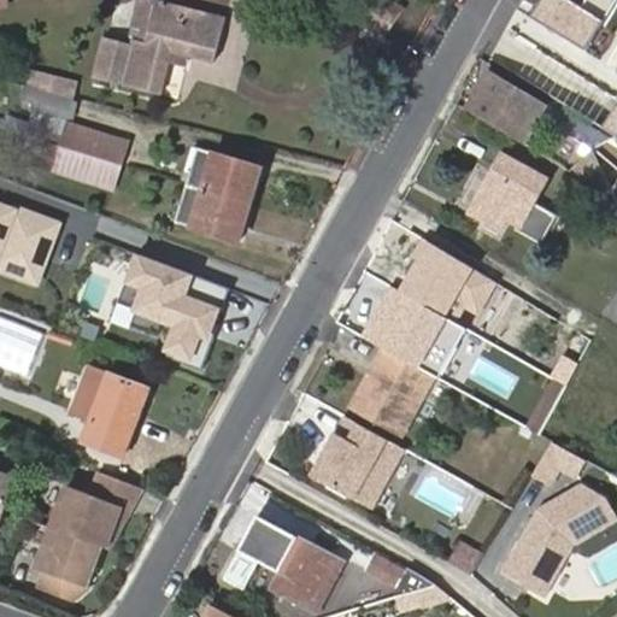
[(134,45),(105,37),(95,77),(162,93),(170,60),(172,51),(187,54),(213,60),(224,16),(156,0),(146,42),(135,40),(134,45)]
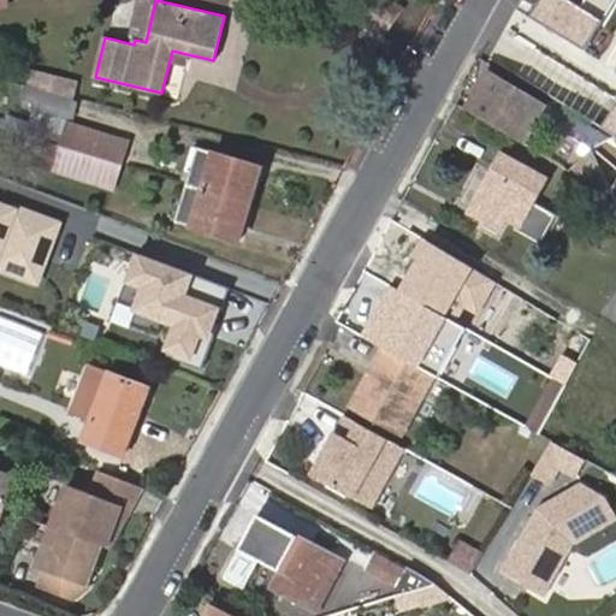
[(155,0),(137,0),(128,40),(134,41),(135,40),(146,42),(155,0)]
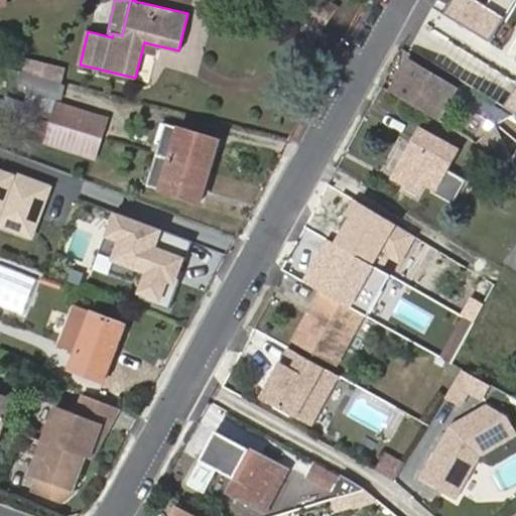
[(515,4),(515,0),(492,0),(488,7),(476,0),(456,0),(446,16),(492,44),(515,4)]
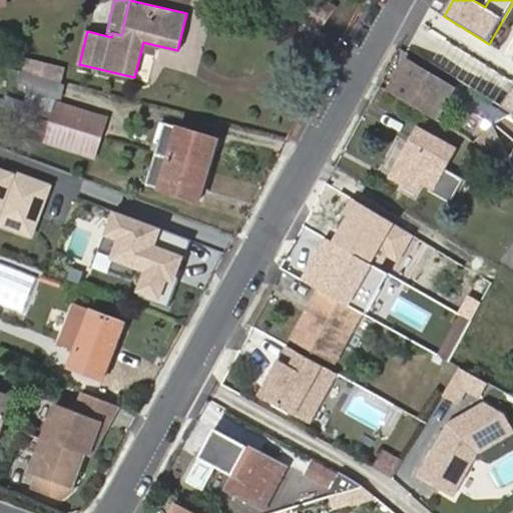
[(153,53),(155,45),(143,42),(141,50),(153,53)]
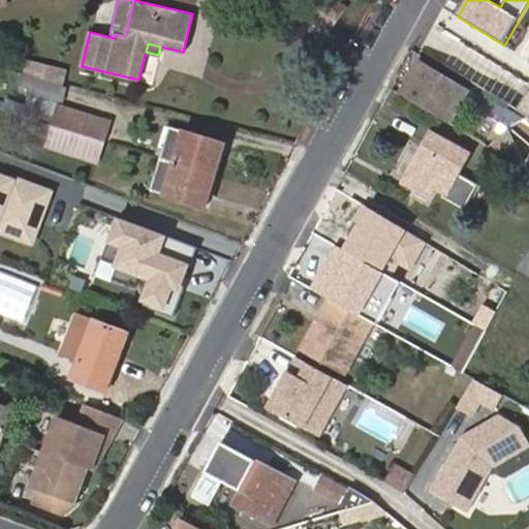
[(67,69),(26,59),(22,74),(63,85),(67,69)]
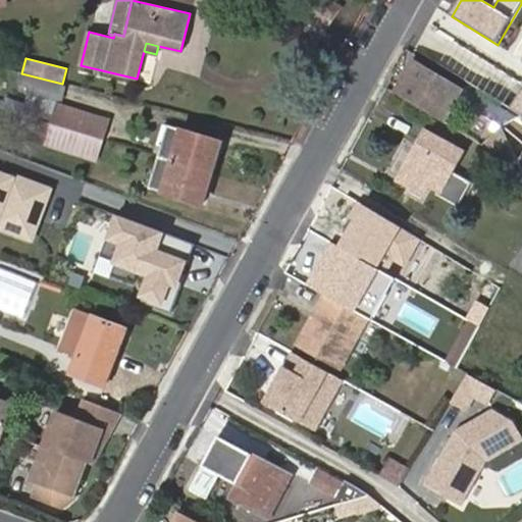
[(461,93),(414,64),(395,96),(441,123),(461,93)]
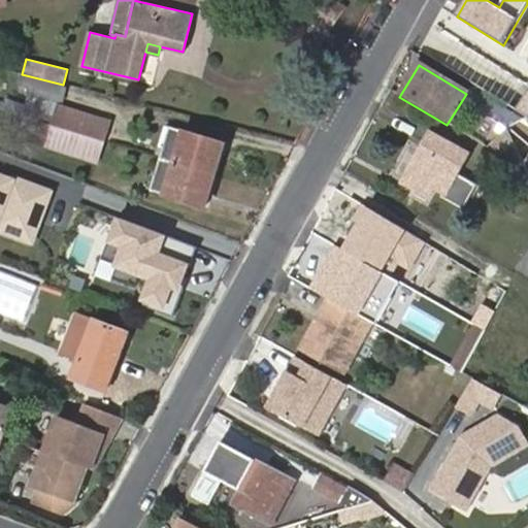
[(57,111),(53,129),(103,143),(107,144),(111,128),(57,111)]
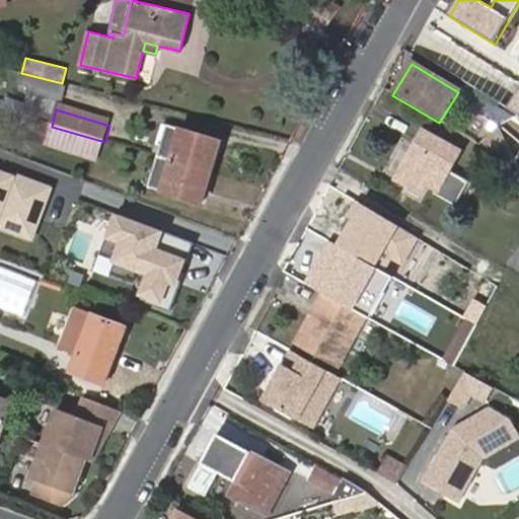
[(101,141),(52,127),(45,148),(94,164),(101,141)]
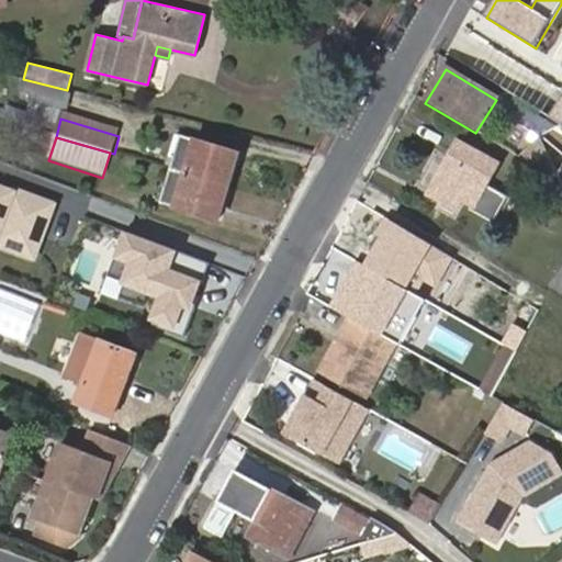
[(187,176),(227,188),(237,155),(197,143),(187,176)]
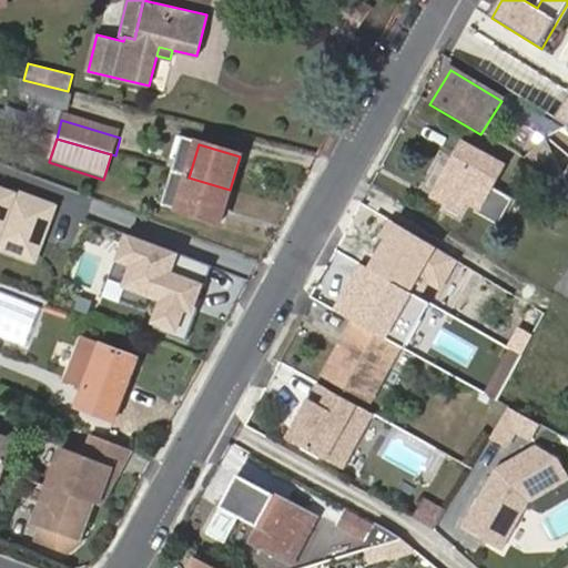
[(460,201),(468,205),(496,221),(509,199),(493,190),(504,169),(465,145),(435,199),(455,211),(460,201)]
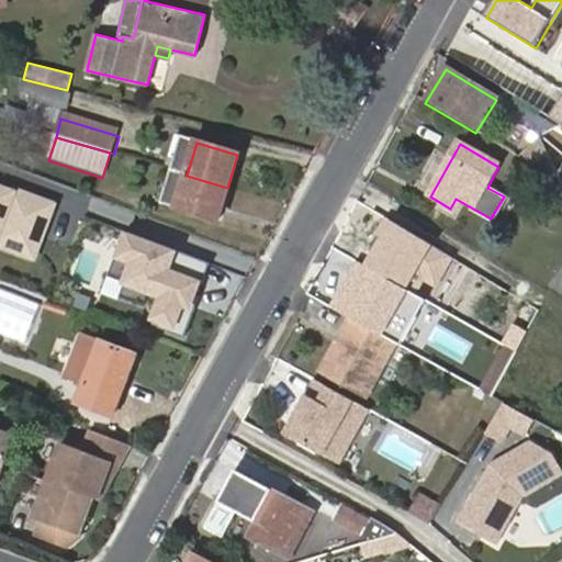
[(216,218),(227,188),(187,176),(178,208),(216,218)]
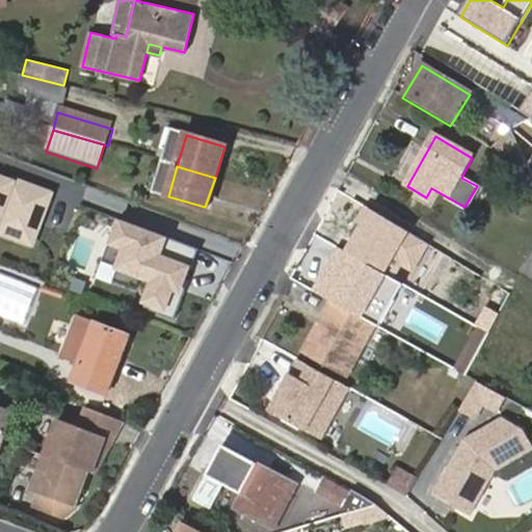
[(0,234),(36,247),(57,192),(0,171),(0,234)]
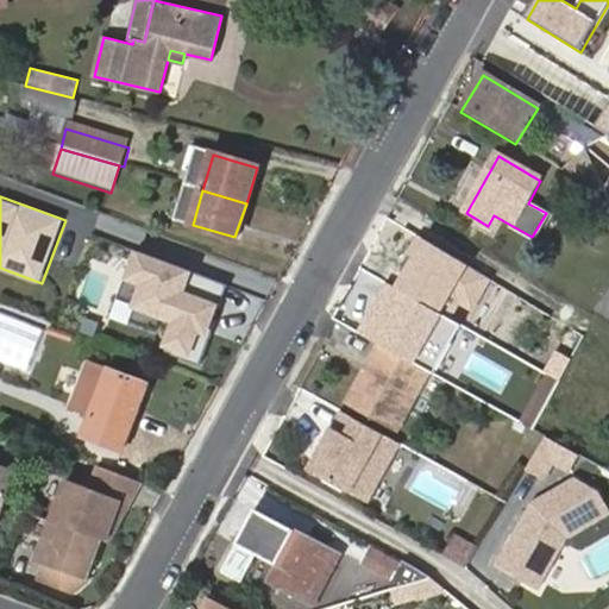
[(496,230),(502,220),(494,215),(488,226),(496,230)]
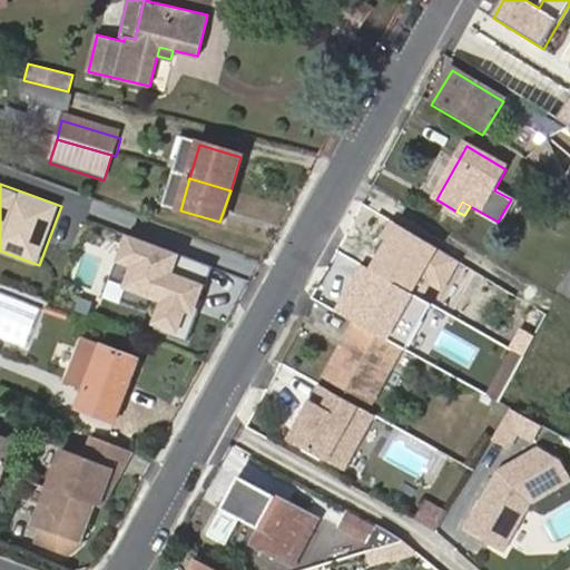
[(458,261),(391,226),(371,265),(361,261),(335,311),(350,317),(397,343),(412,351),(435,305),(421,297),(429,284),(442,291),(458,261)]
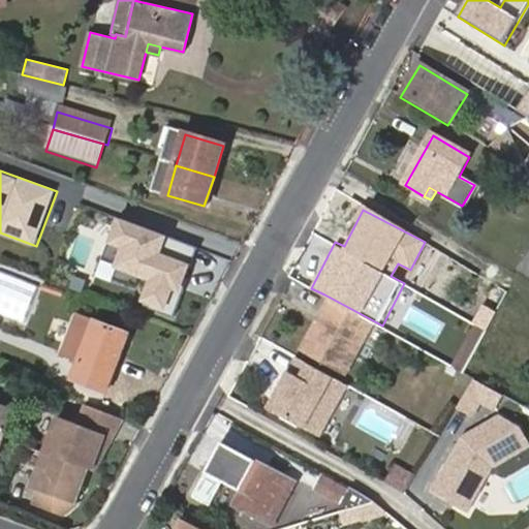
[(174,235),(120,215),(111,243),(125,248),(118,267),(154,280),(147,300),(169,308),(177,288),(185,291),(195,263),(166,253),(174,235)]
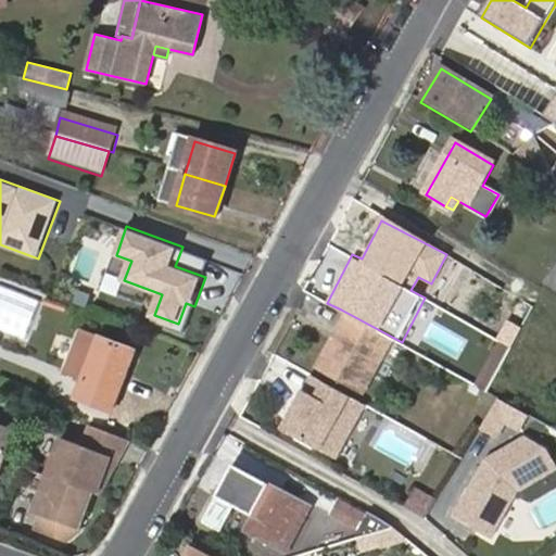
[(555,257),(543,282),(555,289),(555,257)]
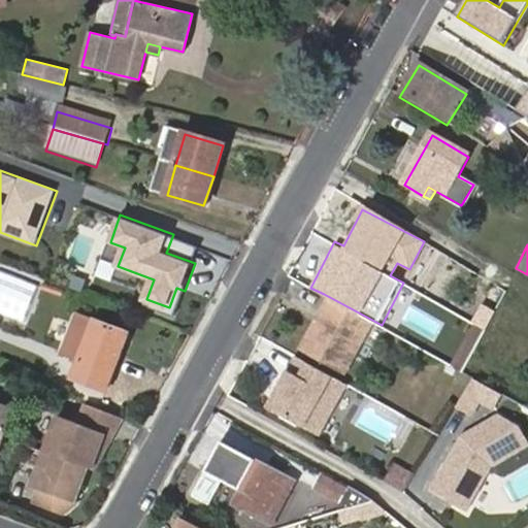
[(324,294),(291,354),(295,356),(335,377),(368,318),(324,294)]
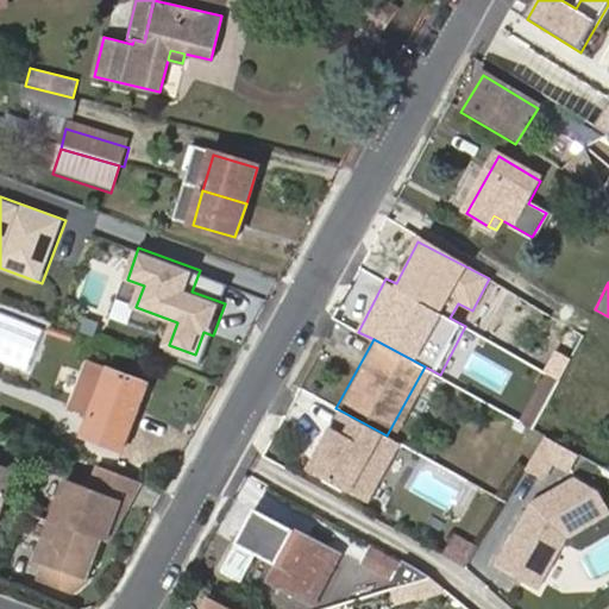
[(131,412),(137,414),(146,389),(88,366),(71,410),(92,419),(85,439),(121,453),(130,431),(124,429),(131,412)]
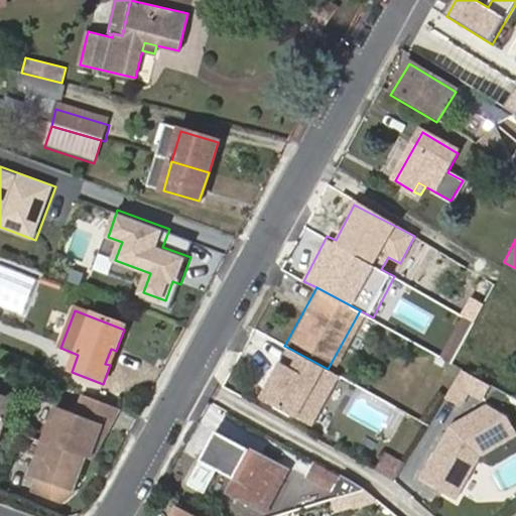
[(328,369),(288,348),(261,398),(310,425),(337,374),(328,369)]
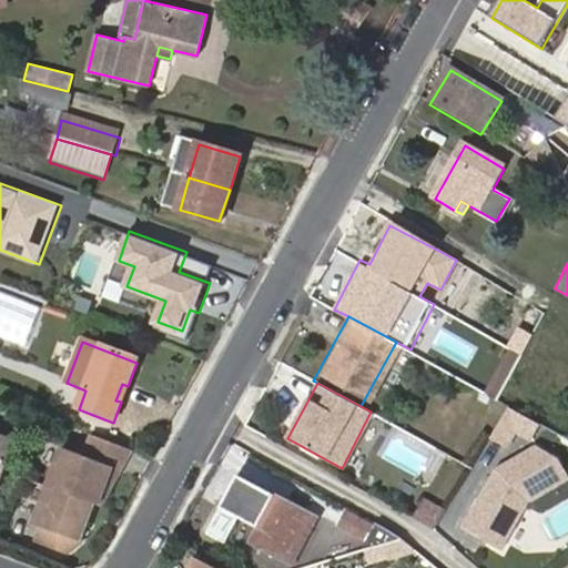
[(121,402),(128,386),(122,384),(115,401),(121,402)]
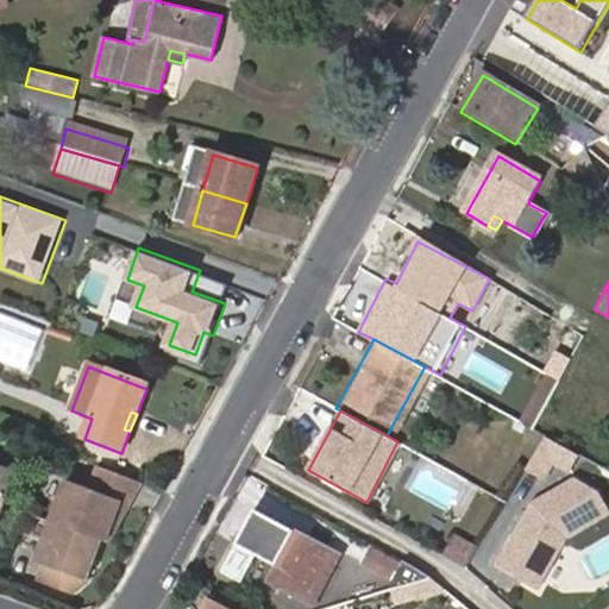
[(552,460),(567,469),(577,451),(545,434),(526,466),(544,476),(552,460)]
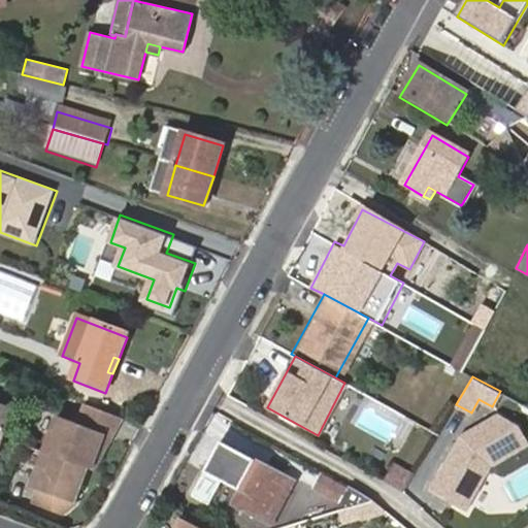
[(78,426),(57,418),(44,453),(92,471),(112,416),(87,405),(78,426)]
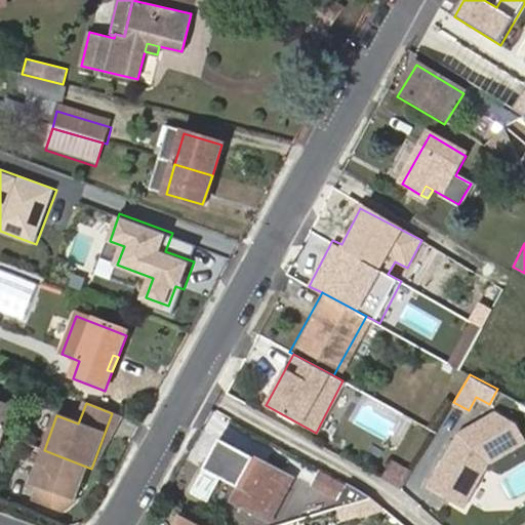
[(0,436),(10,409),(0,405),(0,436)]
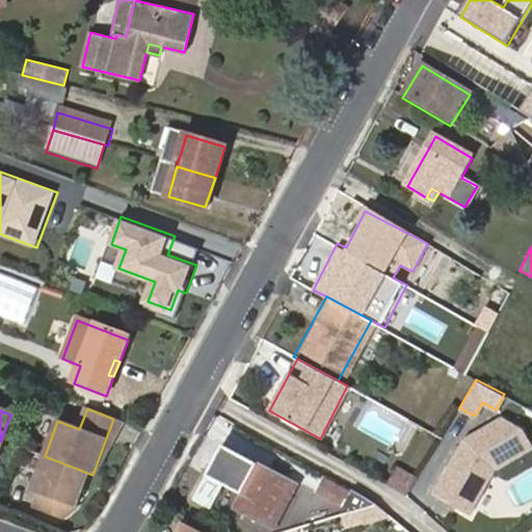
[(494,466),(530,445),(522,427),(502,416),(464,437),(435,491),(469,509),(494,466)]
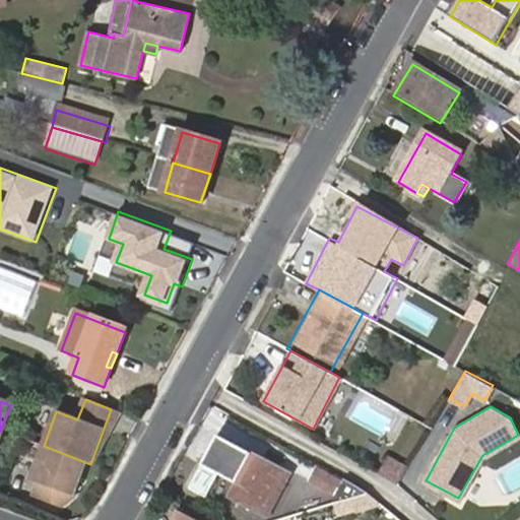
[(91,464),(120,412),(111,409),(90,464),(91,464)]
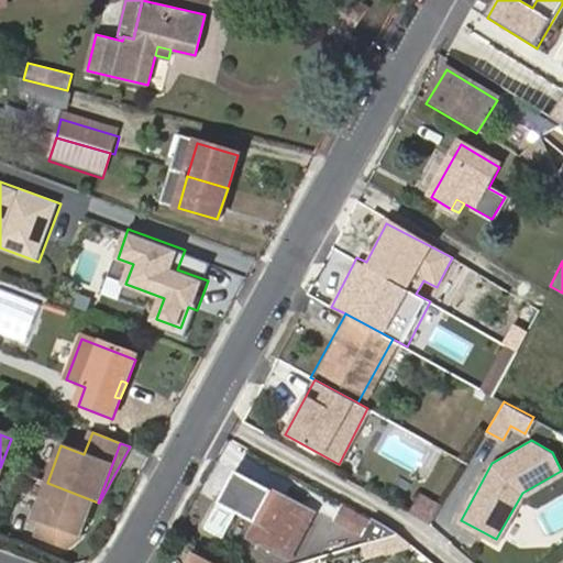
[(218,501),(254,521),(246,536),(286,558),(312,510),(236,468),(218,501)]
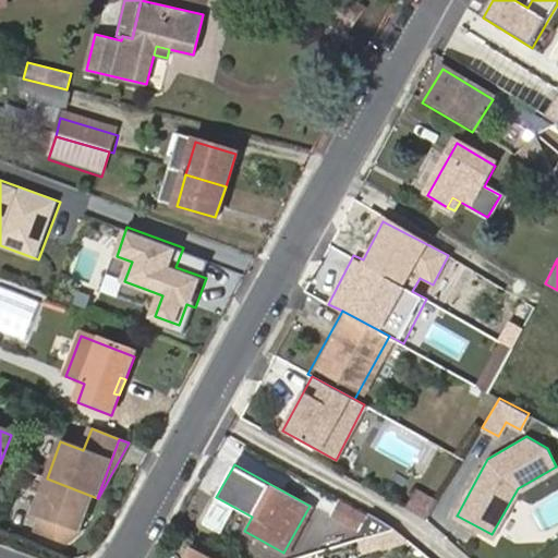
[(93,496),(47,478),(33,516),(41,519),(35,534),(63,545),(79,533),(93,496)]
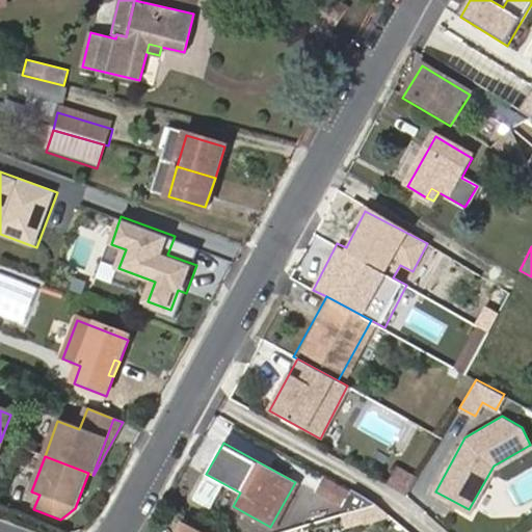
[(319,489),(345,504),(351,494),(325,478),(319,489)]
